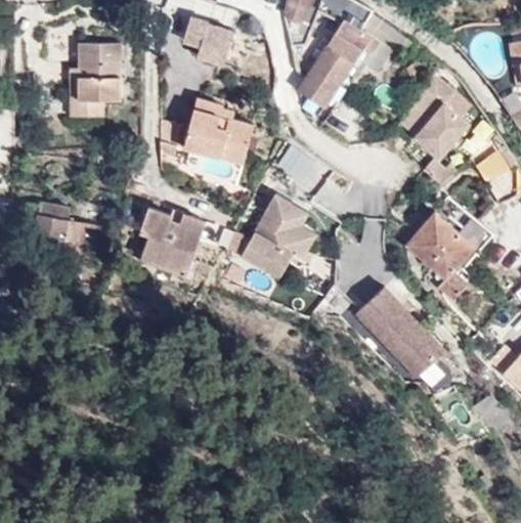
[(287,0),(283,12),(300,19),(291,42),(292,45),(303,44),(321,0),(287,0)]
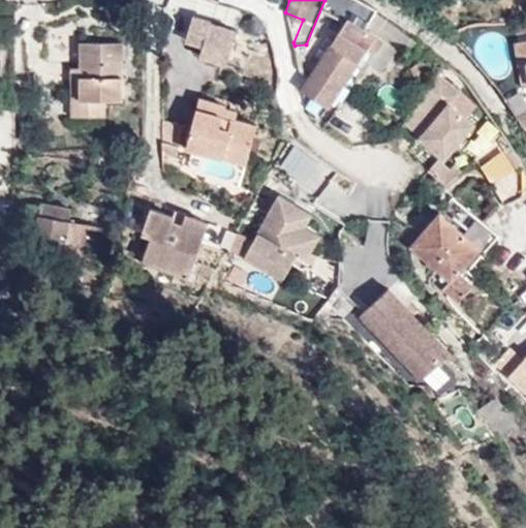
[(303,20),(285,12),(294,42),(303,20)]
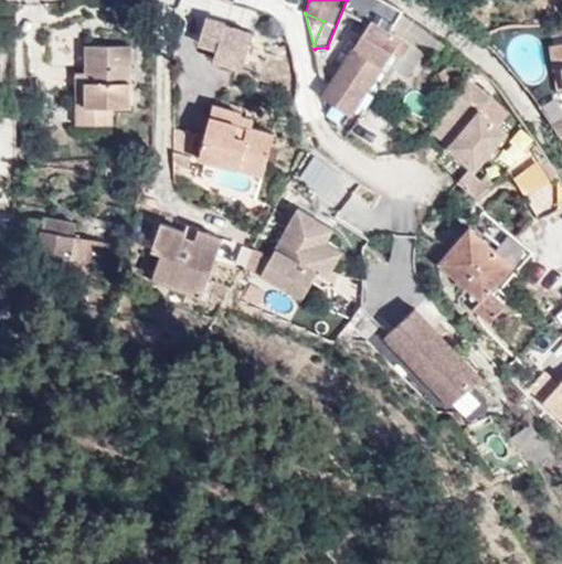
[(192,55),(237,74),(253,38),(207,19),(192,55)]
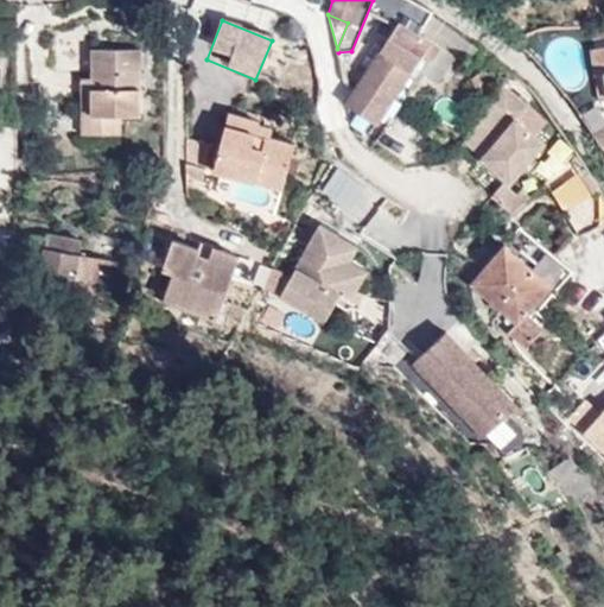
[(439,46),(414,32),(398,23),(343,105),(374,125),(423,52),(431,57),(439,46)]
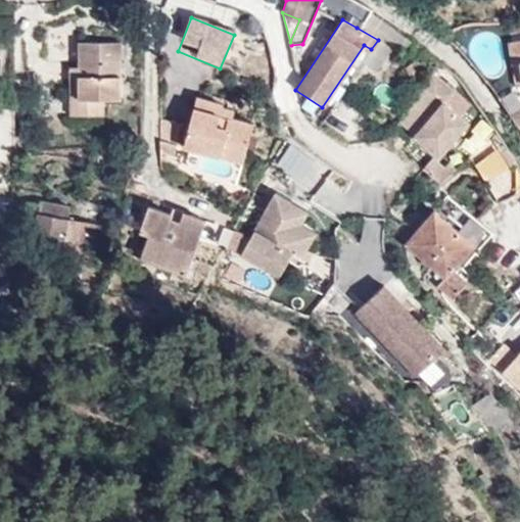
[(519,41),(510,43),(514,65),(519,64),(519,41)]
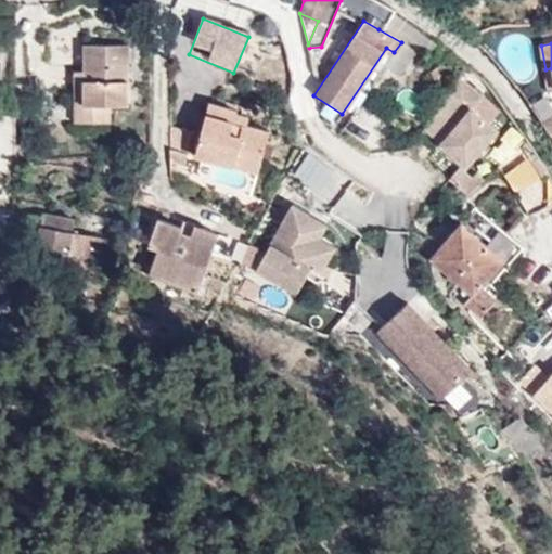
[(84,107),(75,107),(75,125),(108,124),(108,106),(127,106),(126,44),(82,46),(84,73),(84,107)]
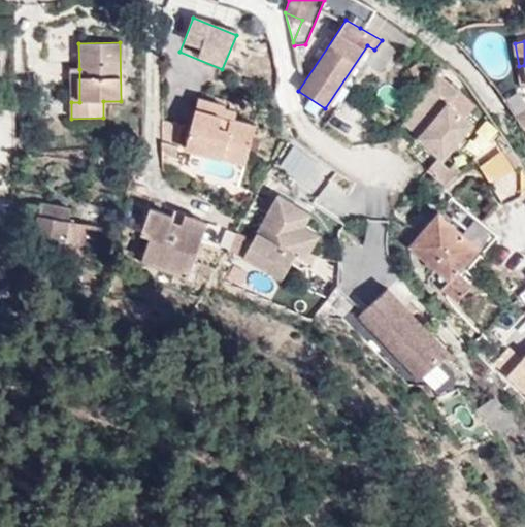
[(333,112),(374,50),(367,45),(325,108),(333,112)]
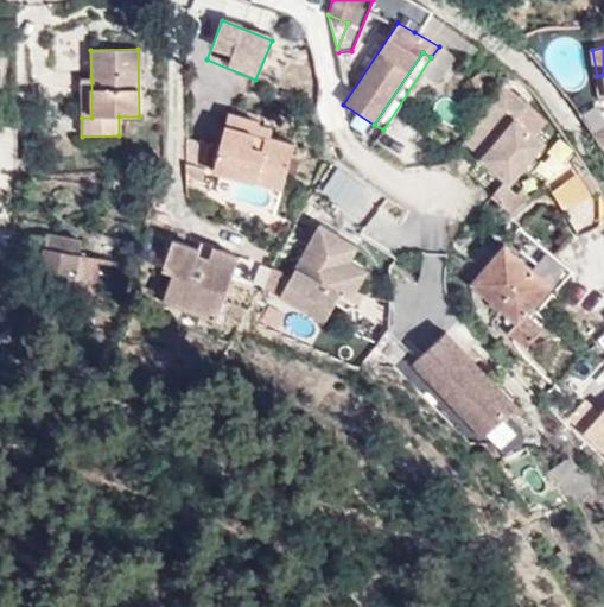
[(81,80),(82,118),(91,118),(91,80),(81,80)]
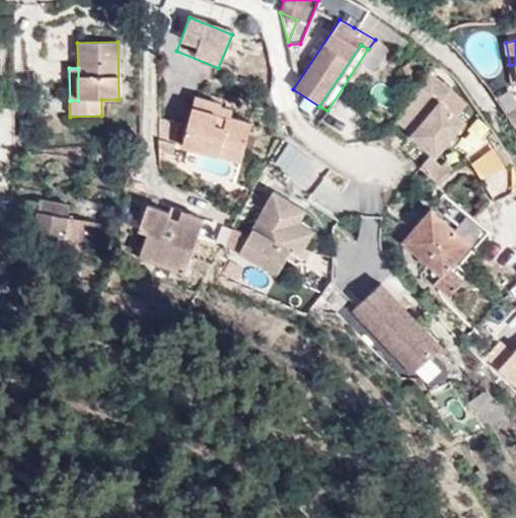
[(427,73),(419,87),(429,75),(427,73)]
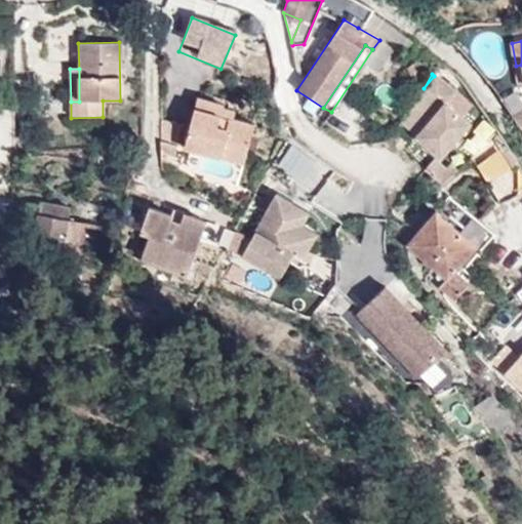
[(425,89),(402,125),(415,137),(441,157),(450,145),(458,135),(469,123),(445,105),(454,92),(434,76),(424,88),(425,89)]
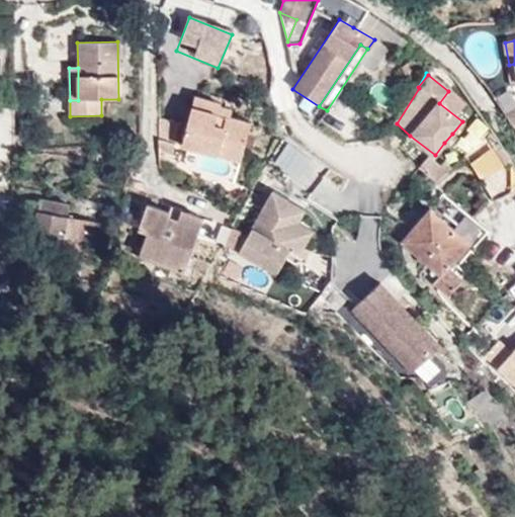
[(217,113),(219,106),(220,103),(194,96),(181,145),(239,160),(250,122),(230,116),(217,113)]
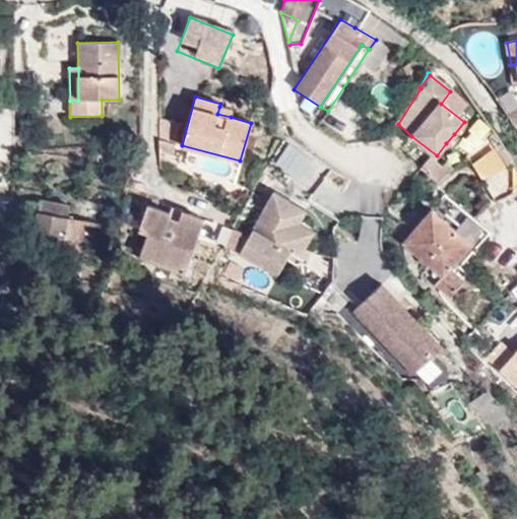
[(514,125),(516,122),(516,106),(507,113),(514,125)]
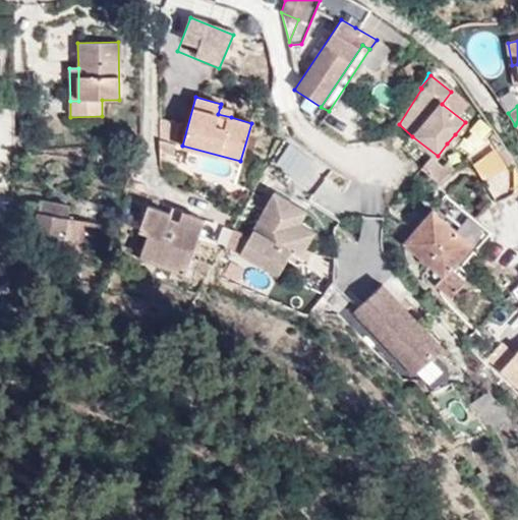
[(232,111),(220,107),(218,114),(231,117),(232,111)]
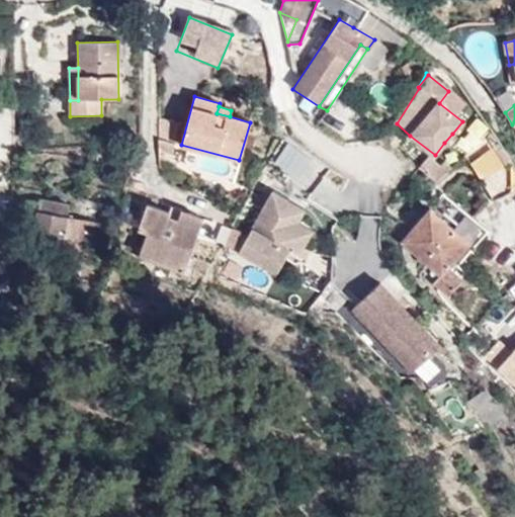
[(160,115),(160,139),(174,143),(179,121),(160,115)]
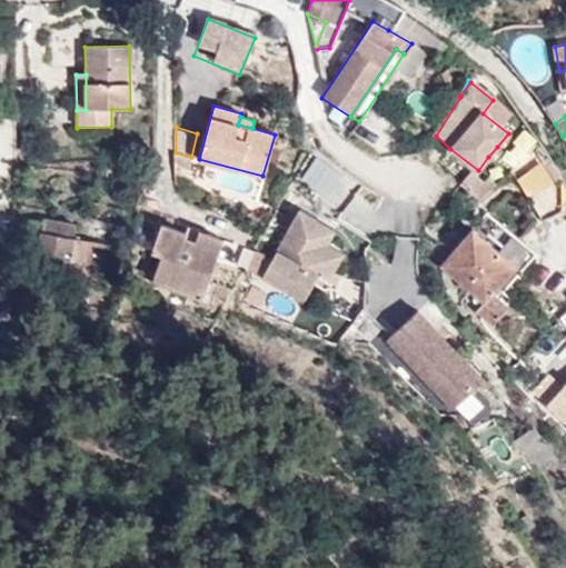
[(429,146),(423,152),(433,161),(439,153),(429,146)]
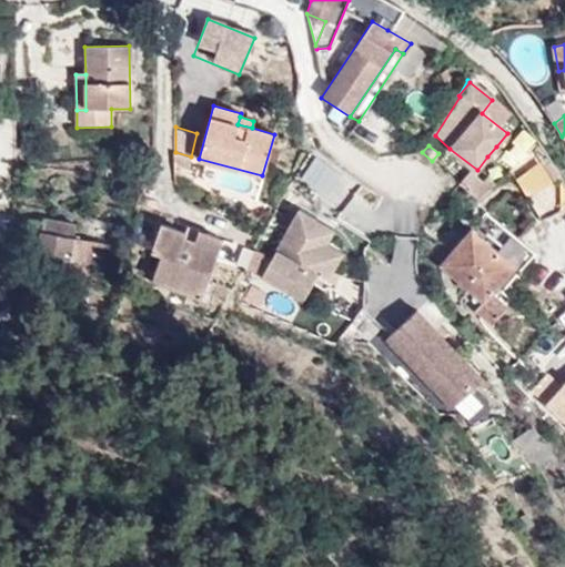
[(496,147),(487,157),(493,161),(501,151),(496,147)]
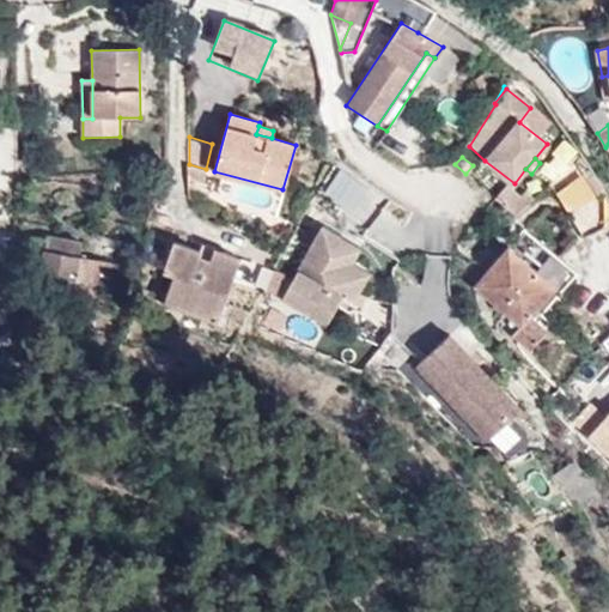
[(359,225),(378,199),(338,170),(318,197),(359,225)]
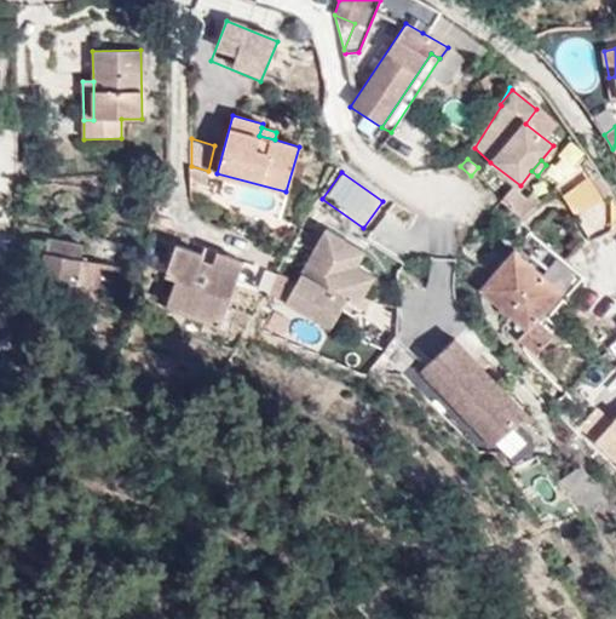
[(562,194),(573,212),(593,198),(583,181),(562,194)]
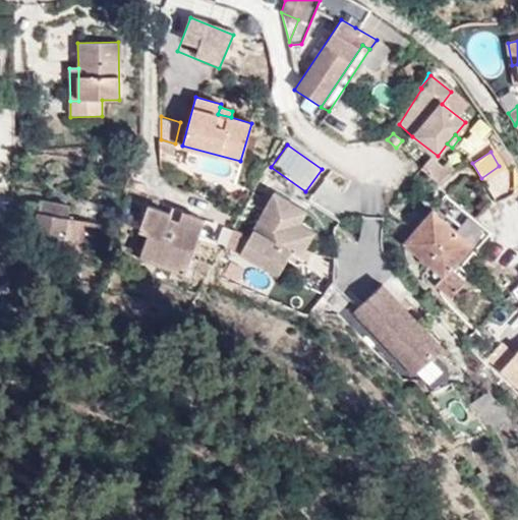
[(429,158),(420,169),(437,183),(453,167),(448,163),(443,168),(429,158)]
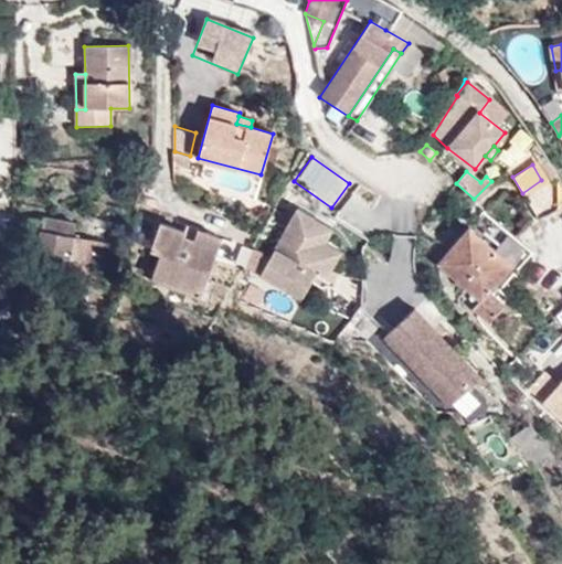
[(306,233),(314,219),(296,209),(258,276),(299,299),(314,273),(325,278),(330,268),(339,252),(322,242),(306,233)]
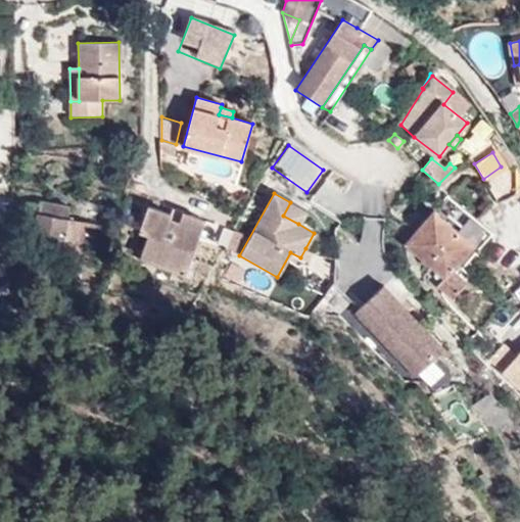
[(436,285),(453,297),(465,283),(451,271),(472,244),(477,249),(491,234),(445,196),(406,245),(442,277),(436,285)]
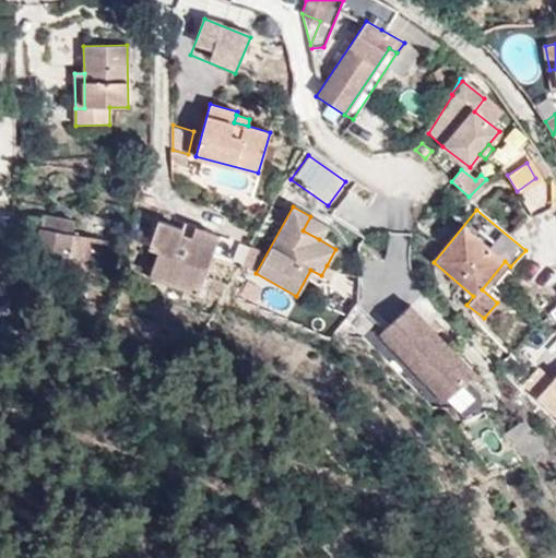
[(11,214),(10,229),(38,234),(39,228),(72,235),(74,222),(42,216),(40,218),(11,214)]
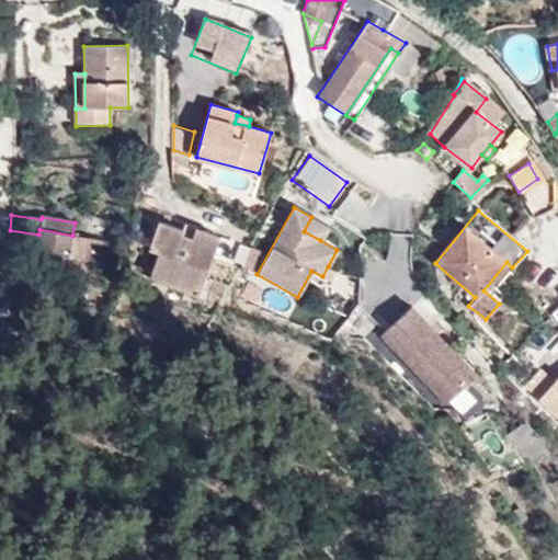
[(328,226),(311,217),(304,231),(320,240),(328,226)]
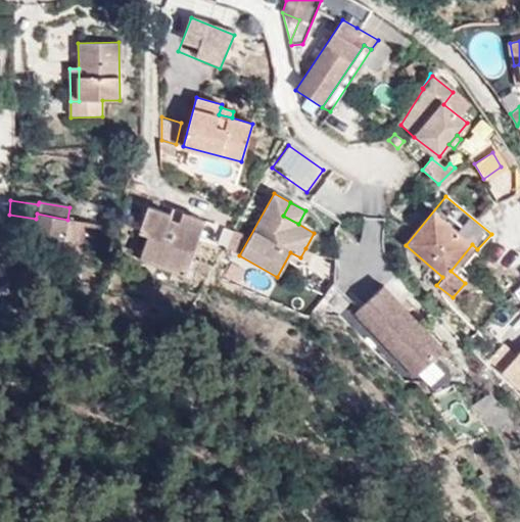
[(172,215),(169,214),(149,206),(141,233),(149,236),(141,258),(185,275),(204,219),(188,214),(184,223),(172,219),(172,215)]
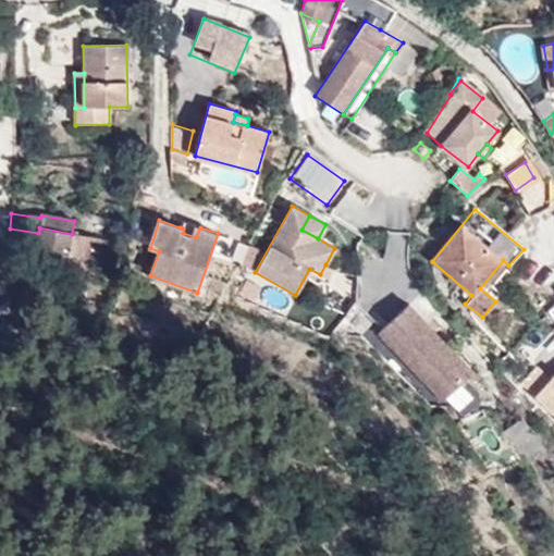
[(182,221),(180,227),(183,229),(183,233),(196,237),(200,227),(182,221)]
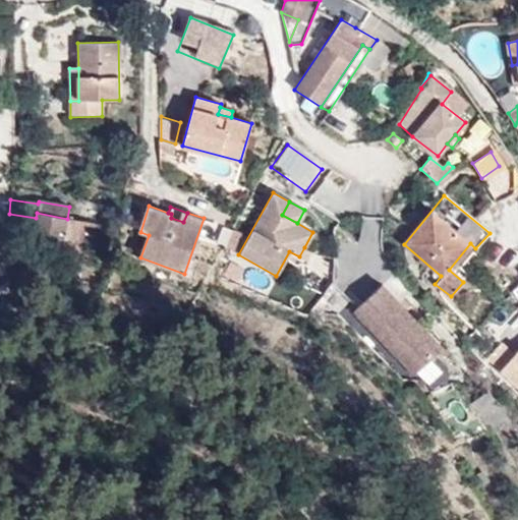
[(37,213),(36,218),(34,235),(95,245),(100,225),(67,219),(37,213)]
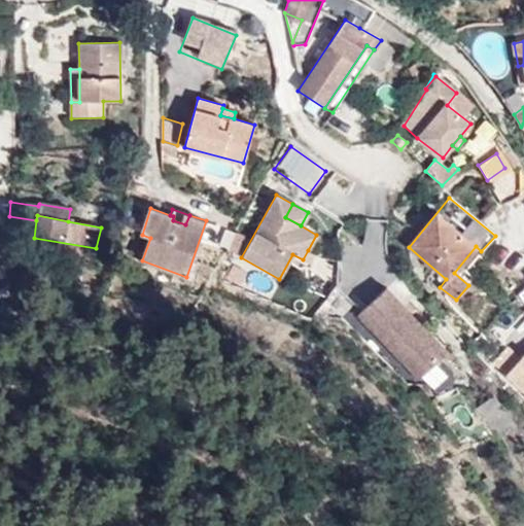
[(223,232),(218,247),(237,253),(242,238),(223,232)]
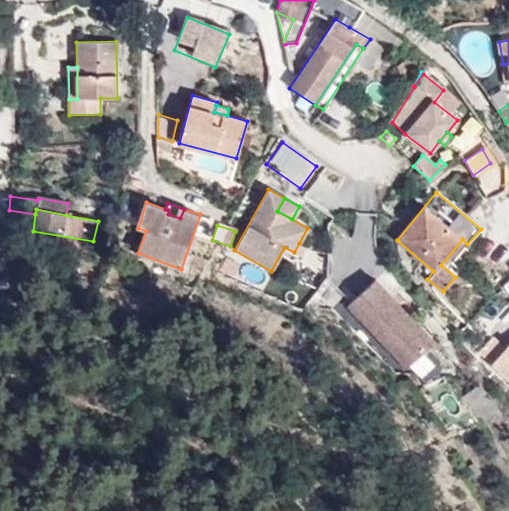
[(299,243),(294,252),(300,255),(305,246),(299,243)]
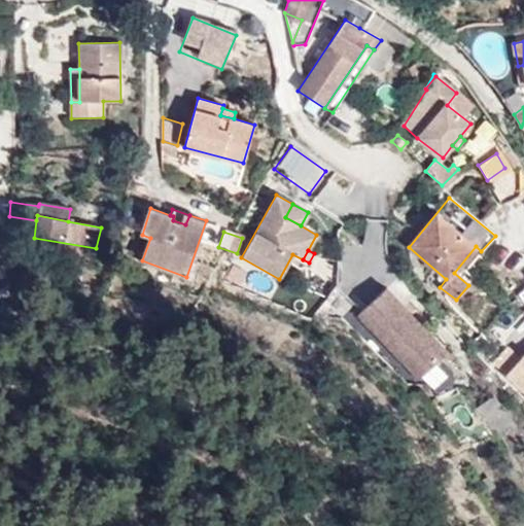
[(445,352),(424,329),(420,324),(385,287),(356,315),(417,379),(445,352)]
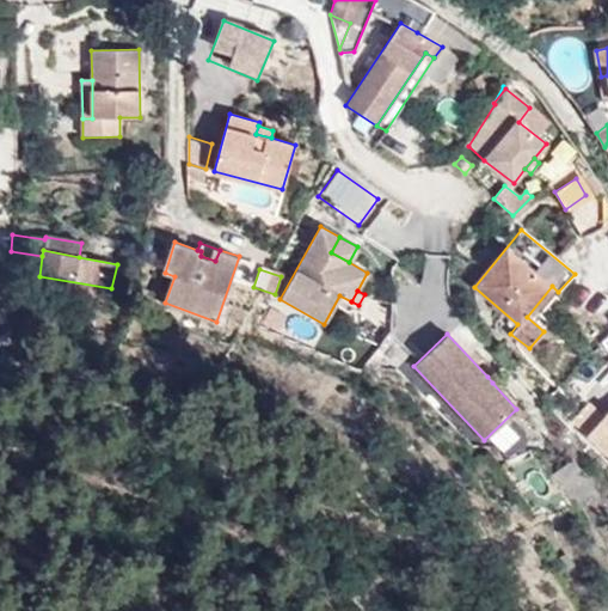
[(487,377),(492,383),(499,377),(493,371),(487,377)]
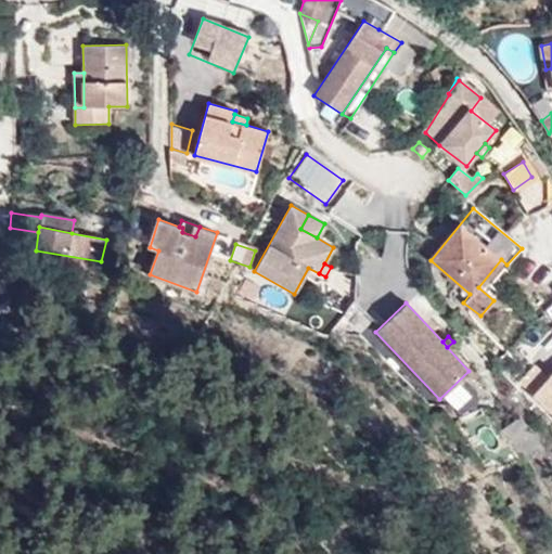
[(533,396),(548,377),(533,365),(517,383),(533,396)]
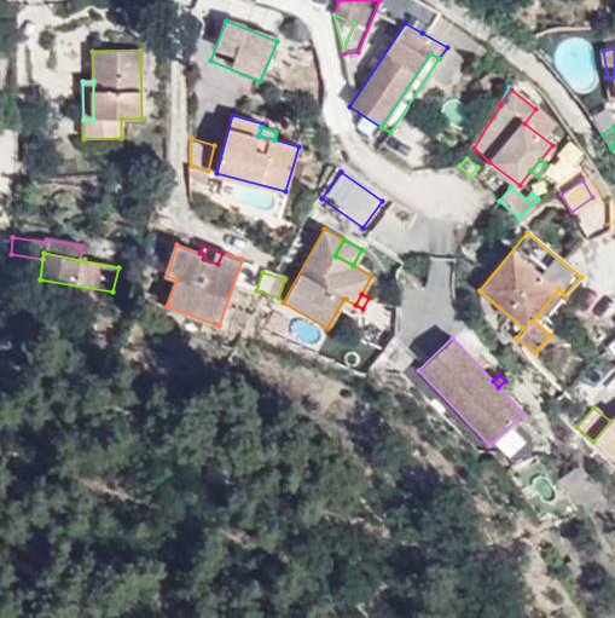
[(614,415),(610,421),(593,442),(614,460),(614,415)]
